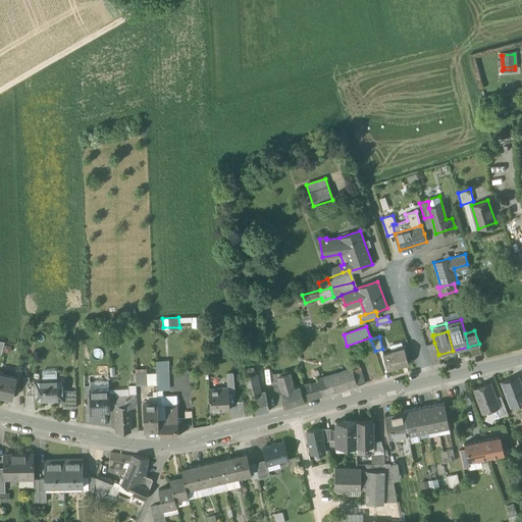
[(434,343),(426,345),(430,357),(438,354),(434,343)]
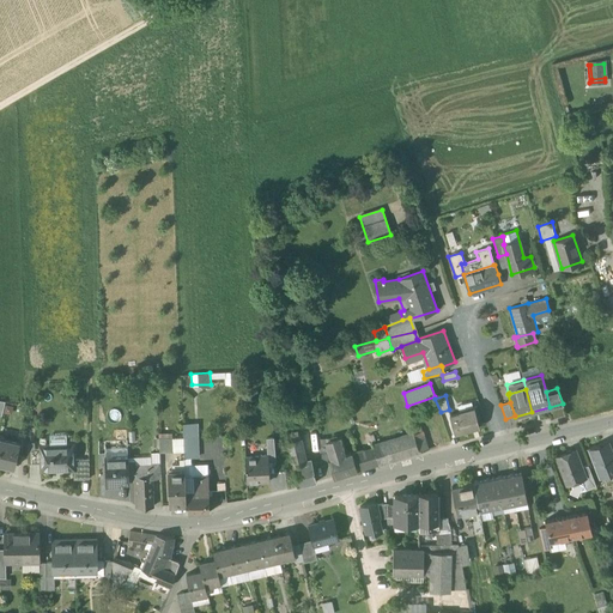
[(473,410),(468,412),(467,411),(460,412),(450,416),(455,432),(480,426),(475,410),(473,410)]
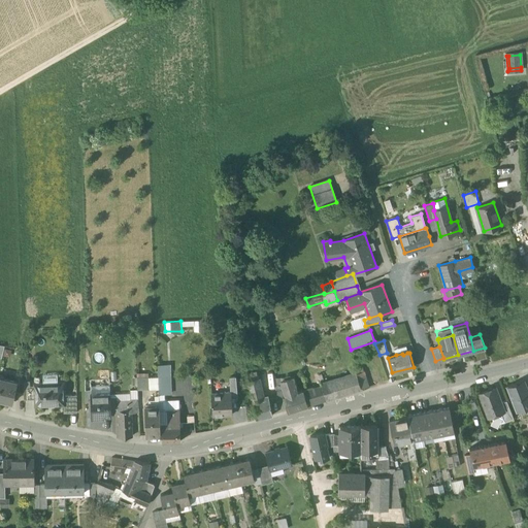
[(356,371),(321,383),(322,385),(326,399),(361,389),(358,380),(356,371)]
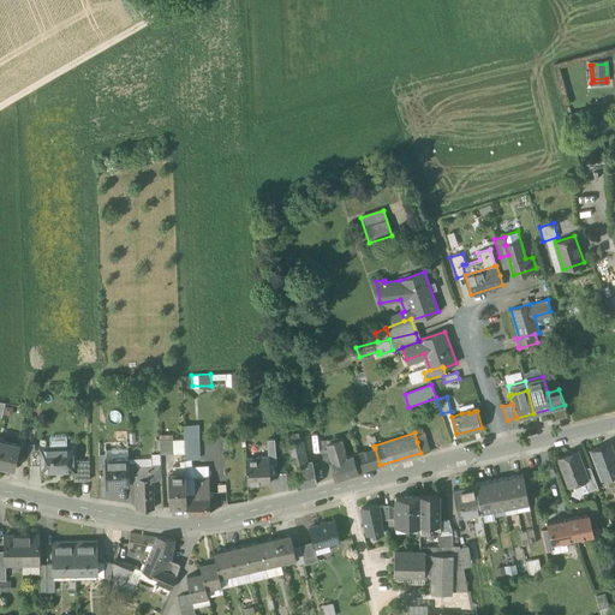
[(297,434),(286,436),(288,443),(299,441),(297,434)]
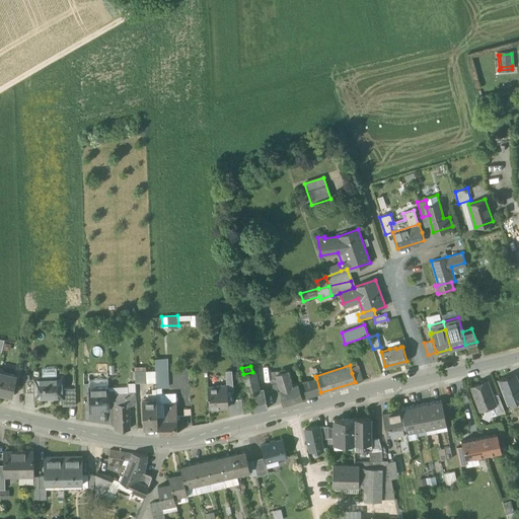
[(165,367),(155,367),(155,370),(155,376),(166,376),(165,367)]
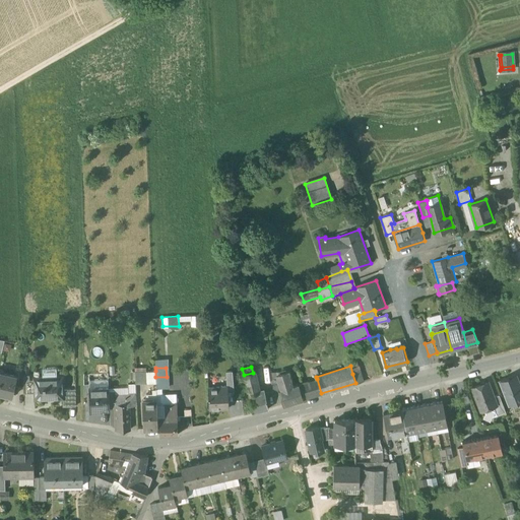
[(16,376),(0,371),(0,393),(12,396),(16,376)]
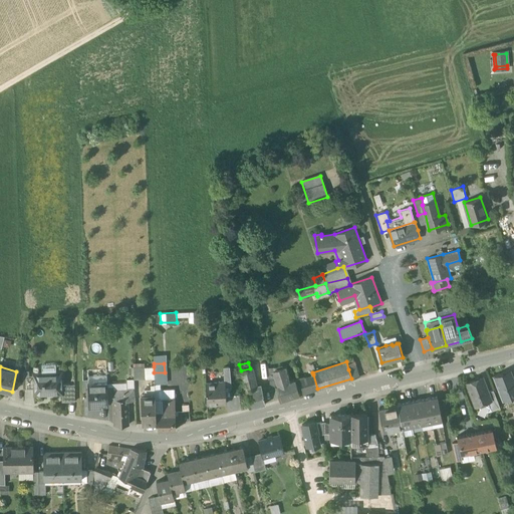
[(154,366),(146,367),(146,378),(146,379),(154,378),(154,372),(154,366)]
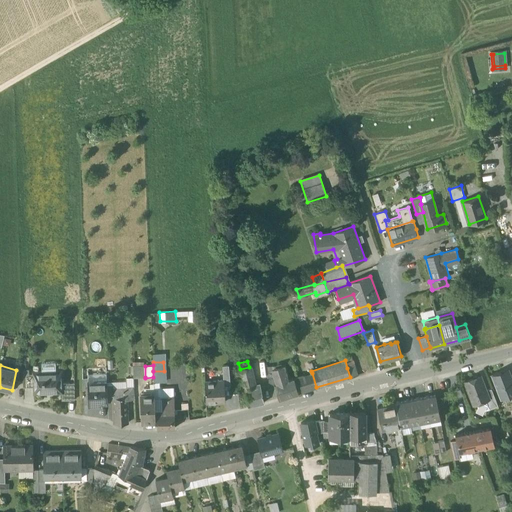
[(288,380),(284,365),(273,369),(272,369),(275,378),(277,384),(275,384),(279,399),(298,393),(298,392),(293,378),(288,380)]
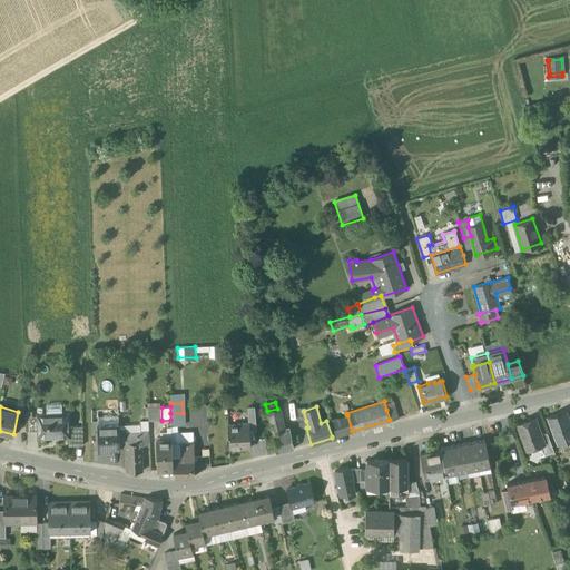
[(395,406),(386,410),(390,420),(397,418),(395,406)]
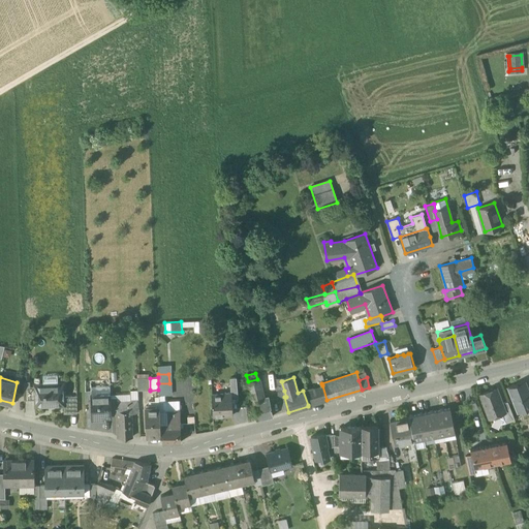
[(150,378),(137,378),(137,391),(150,390),(150,378)]
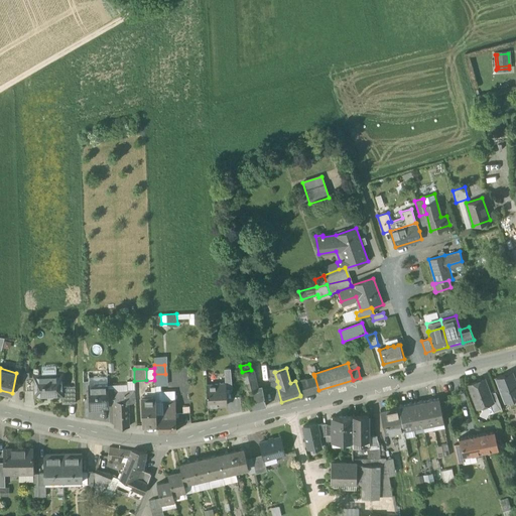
[(251,370),(242,372),(247,392),(256,390),(251,370)]
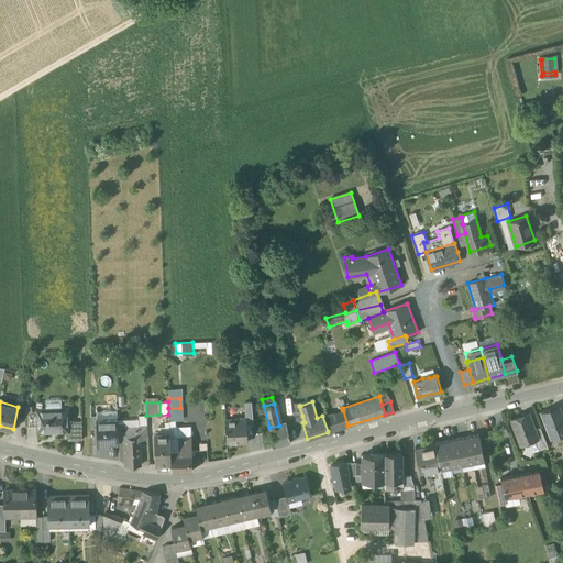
[(68,408),(37,409),(37,412),(37,426),(39,433),(68,432),(69,432),(68,422),(68,408)]
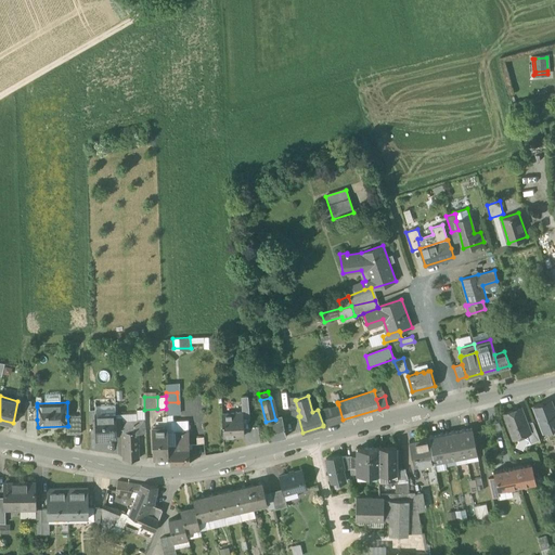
[(178,402),(166,402),(166,409),(166,414),(178,413),(178,402)]
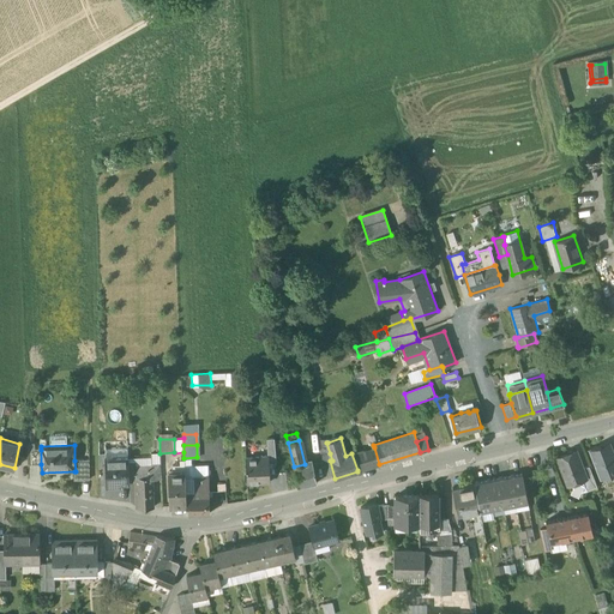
[(613,457),(609,445),(601,449),(600,446),(590,450),(601,475),(609,473),(609,475),(613,473),(613,457)]
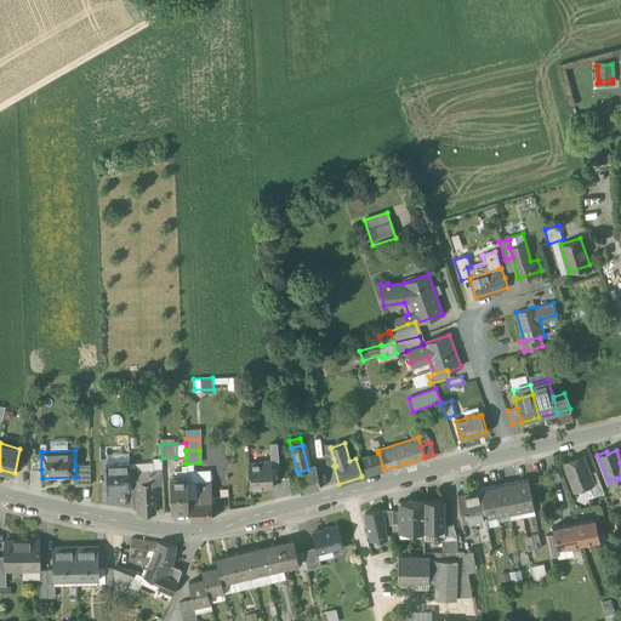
[(379,453),(355,459),(362,476),(383,469),(379,453)]
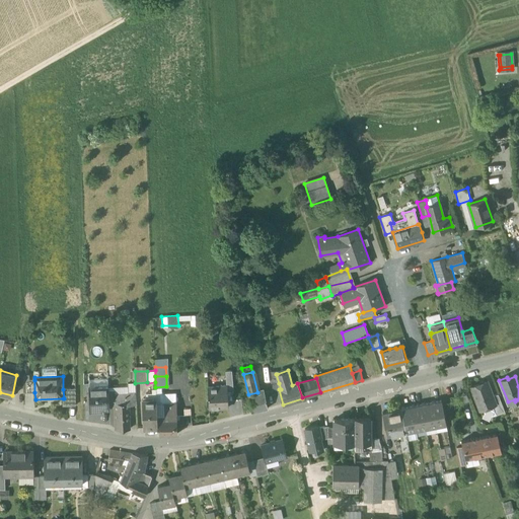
[(34,380),(22,381),(23,393),(34,392),(34,380)]
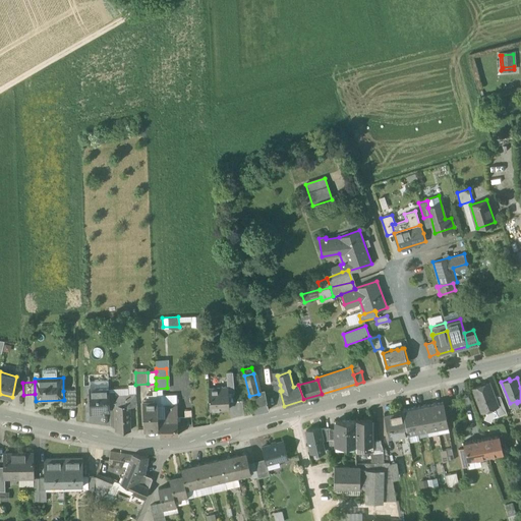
[(489,384),(481,387),(481,385),(473,388),(482,411),(484,410),(486,414),(494,417),(498,416),(494,406),(497,405),(495,398),(489,384)]
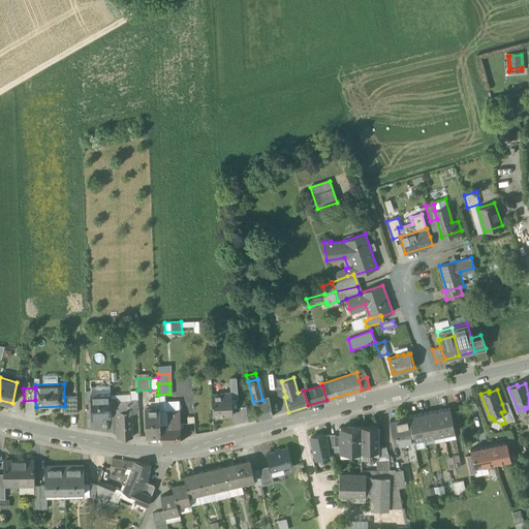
[(231,394),(212,395),(213,416),(232,415),(231,399),(231,394)]
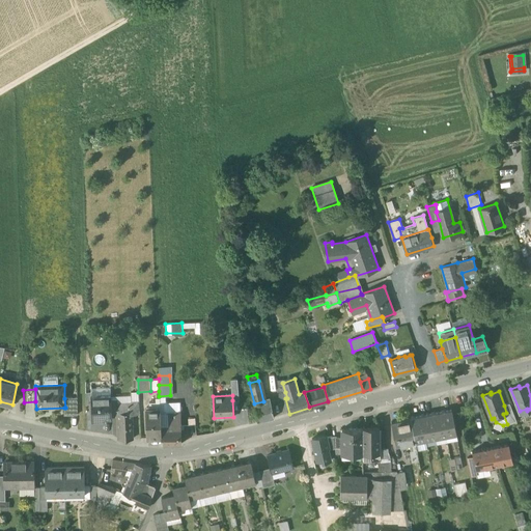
[(92,397),(91,397),(91,406),(92,422),(102,422),(102,420),(112,420),(112,417),(111,399),(111,397),(92,397)]
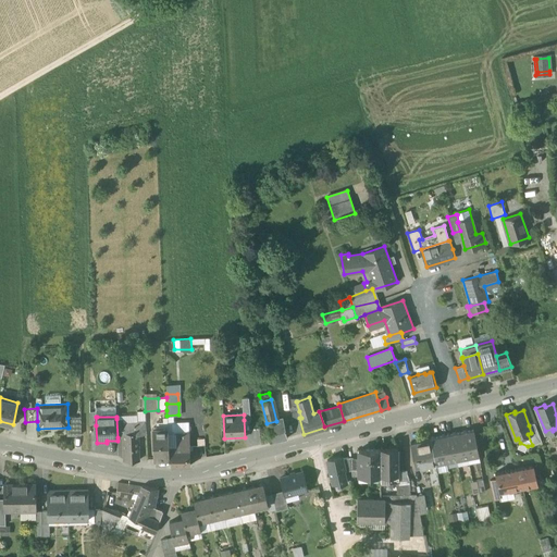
[(81,418),(67,418),(69,428),(67,428),(67,435),(81,435),(81,418)]
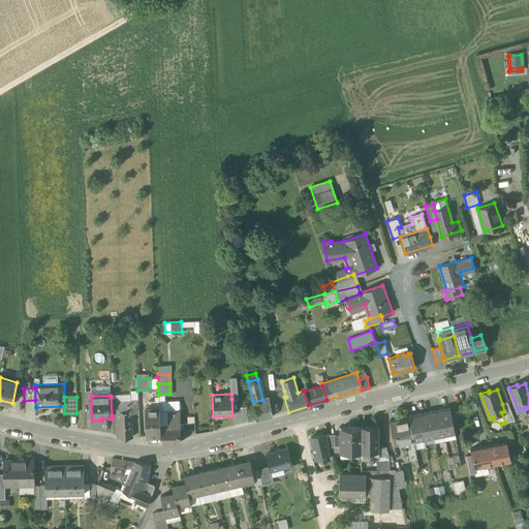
[(159,397),(155,397),(155,401),(149,401),(149,407),(159,407),(159,402),(159,397)]
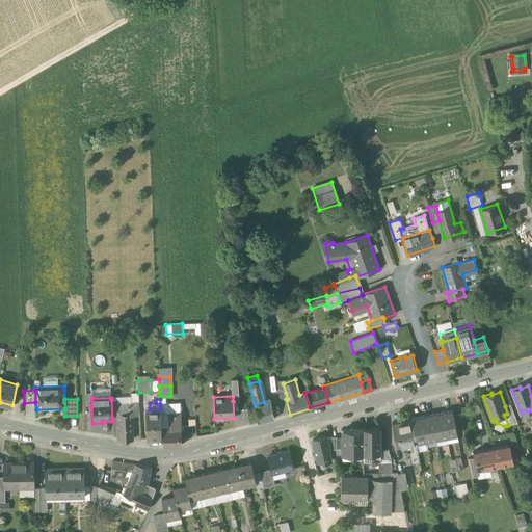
[(264,402),(255,404),(259,422),(274,419),(269,400),(264,402)]
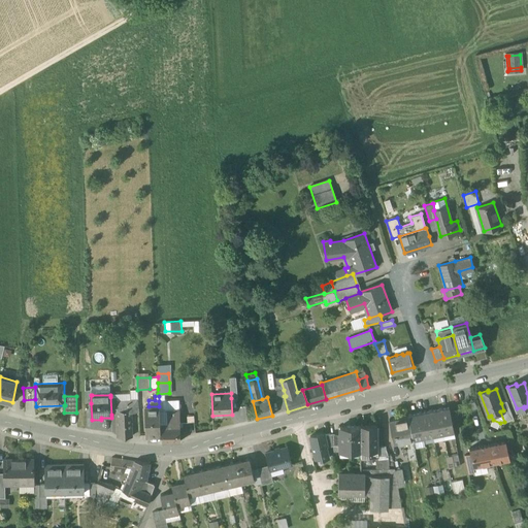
[(130,399),(127,399),(127,409),(130,409),(131,413),(138,411),(138,398),(130,399)]
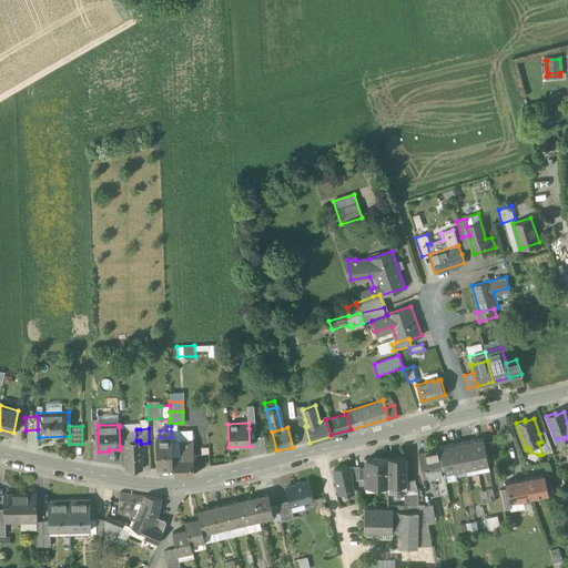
[(125,430),(125,442),(137,440),(137,429),(125,430)]
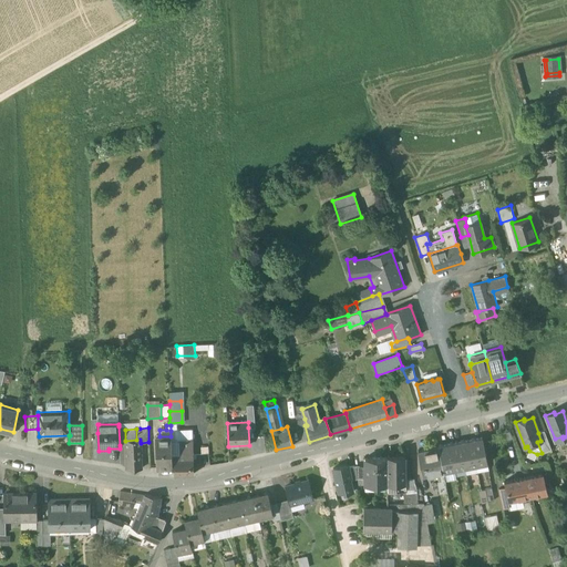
[(552,449),(544,430),(538,433),(540,441),(537,442),(542,453),(552,449)]
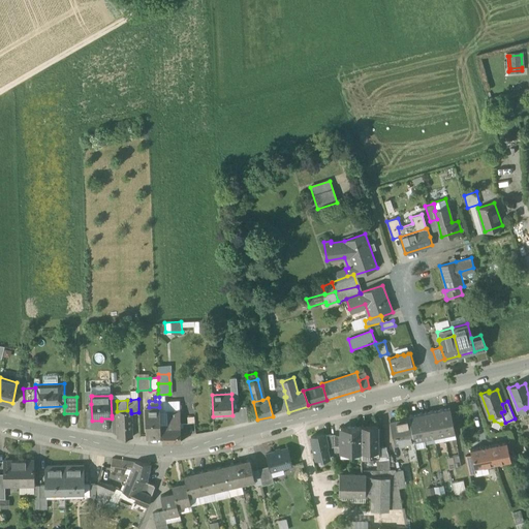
[(179,406),(166,406),(166,402),(159,402),(159,407),(159,412),(166,411),(179,411),(179,406)]
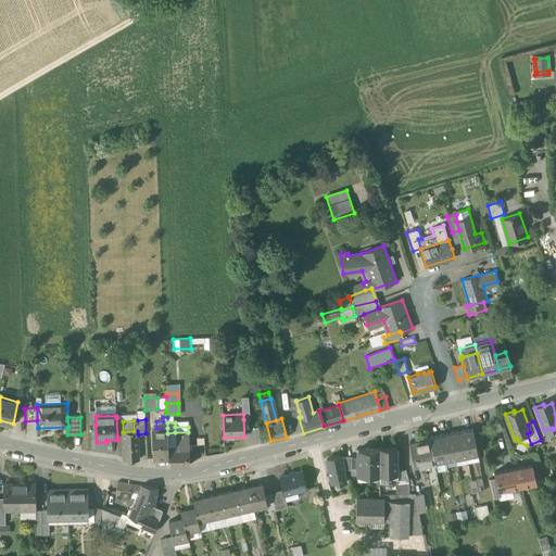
[(156,428),(152,428),(153,458),(168,457),(168,445),(167,433),(167,428),(156,428)]
